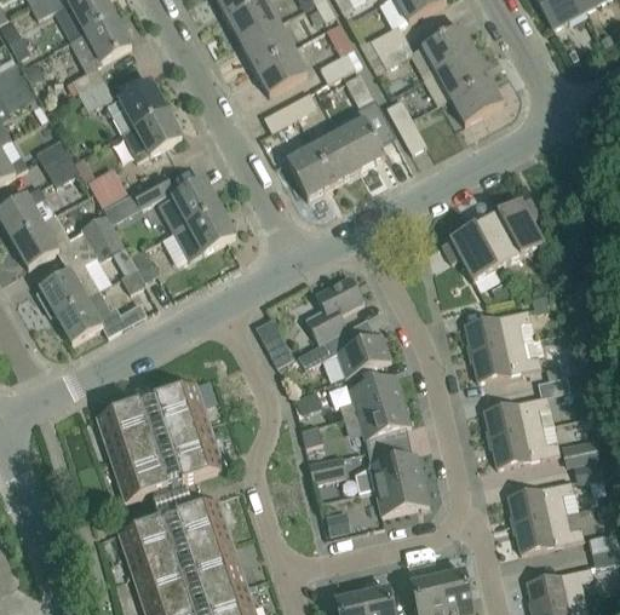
[(41,0),(30,6),(39,21),(55,12),(64,7),(59,0),(41,0)]
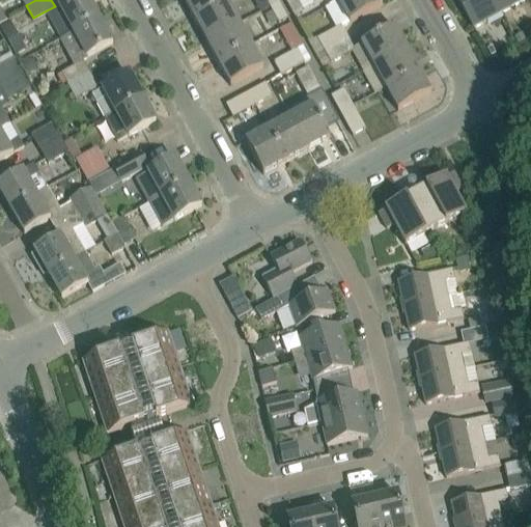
[(73,29),(89,20),(99,15),(89,0),(68,0),(60,5),(59,3),(55,6),(47,10),(61,36),(74,29),(73,29)]
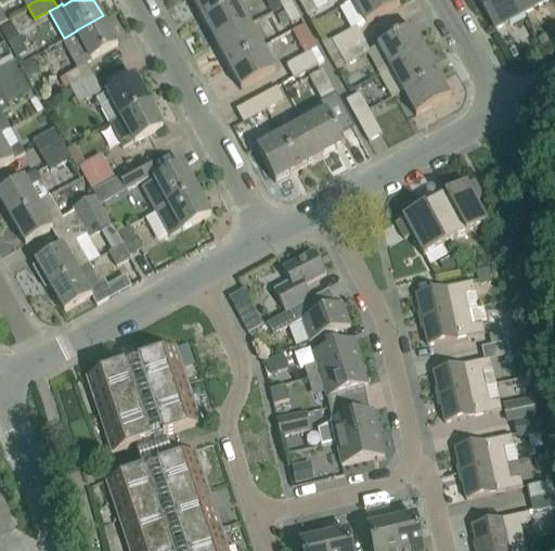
[(193,0),(203,16),(233,0),(193,0)]
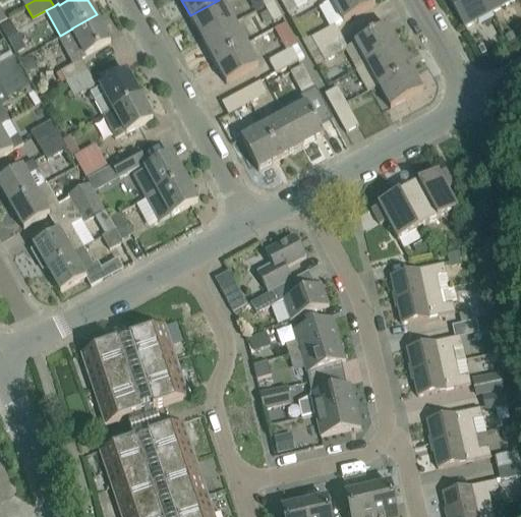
[(190,15),(203,37),(234,19),(224,0),(219,0),(190,15)]
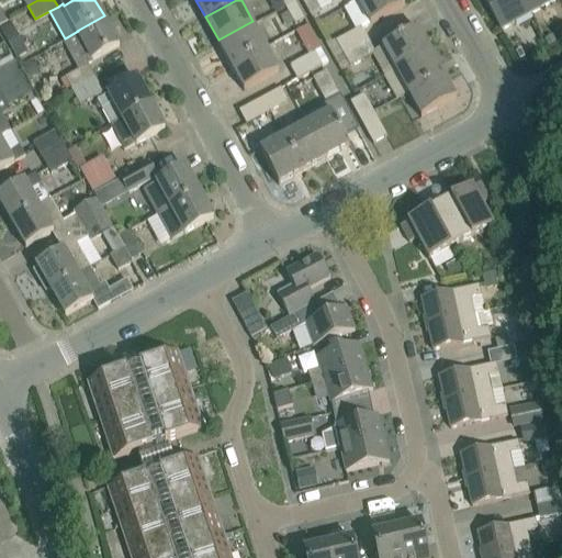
[(295,21),(304,15),(296,0),(291,0),(285,3),(295,21)]
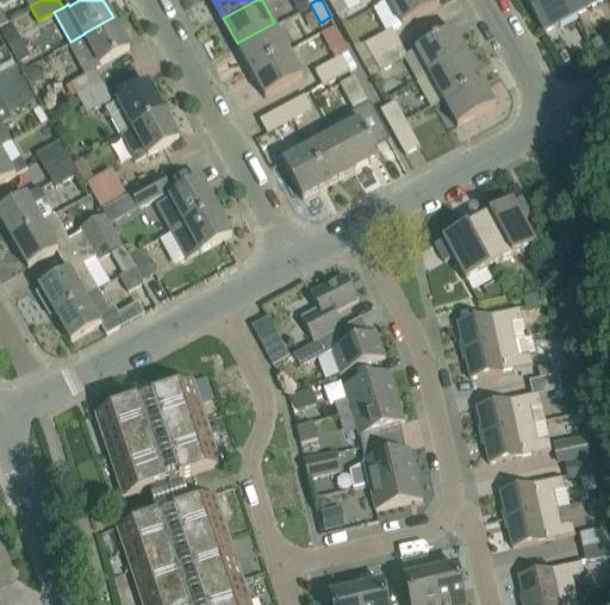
[(349,10),(343,0),(331,0),(338,16),(349,10)]
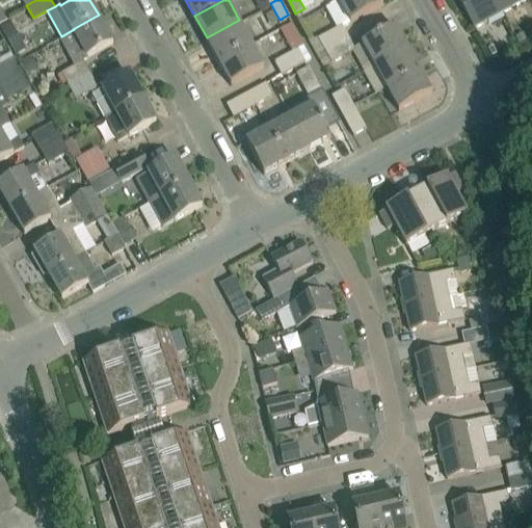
[(339,0),(350,20),(383,2),(382,0),(339,0)]
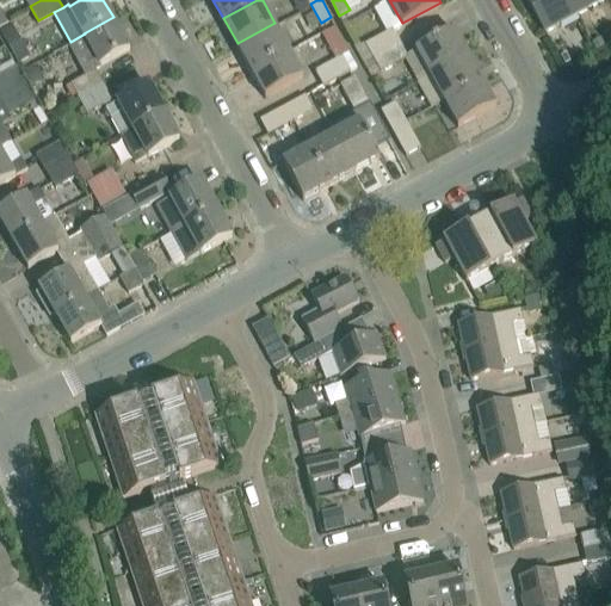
[(529,0),(545,29),(576,11),(571,0),(529,0)]
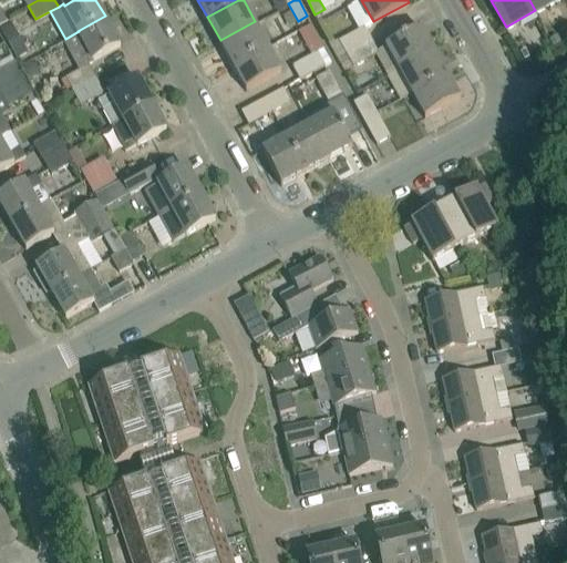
[(529,0),(535,10),(554,0),(529,0)]
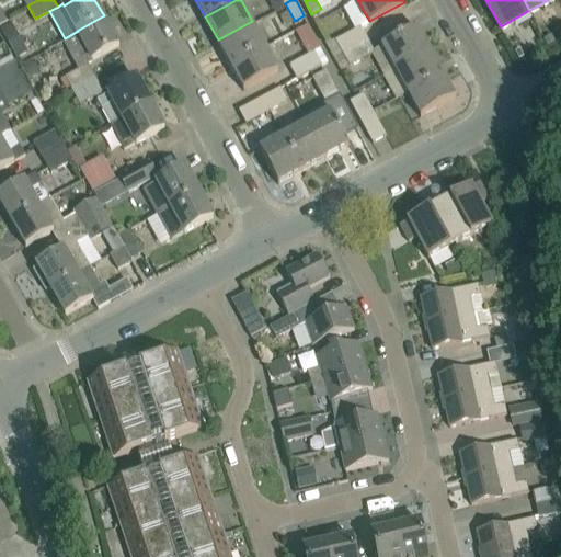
[(64,38),(71,53),(84,45),(92,57),(118,43),(104,15),(94,21),(77,31),(78,31),(65,38),(64,38)]
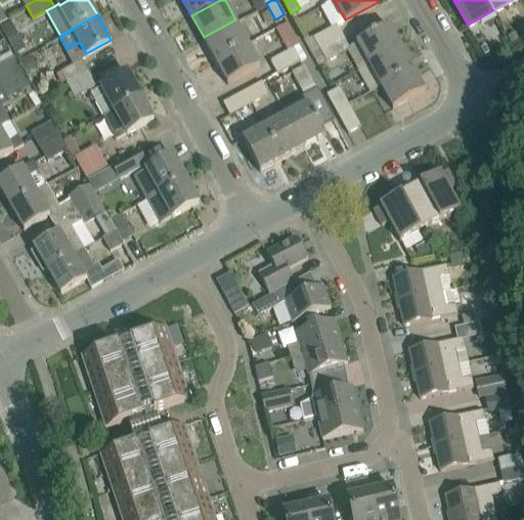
[(215,58),(248,41),(235,19),(204,37),(215,58)]
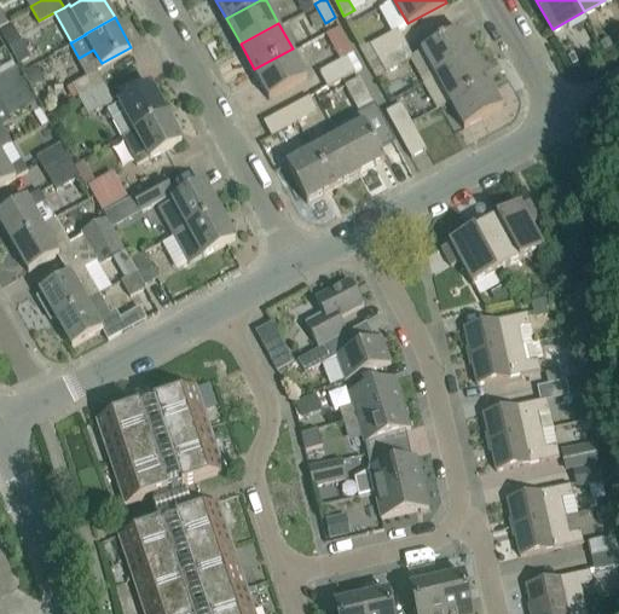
[(370,40),(369,40),(360,45),(368,59),(405,40),(398,25),(370,40)]
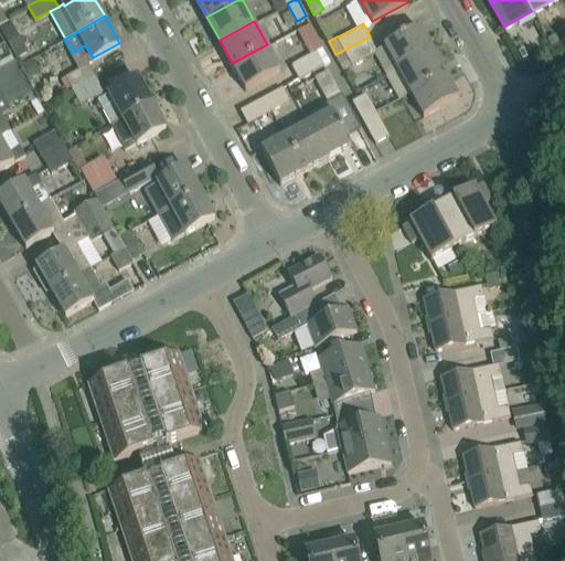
[(397,67),(423,54),(433,49),(419,24),(384,44),(397,67)]
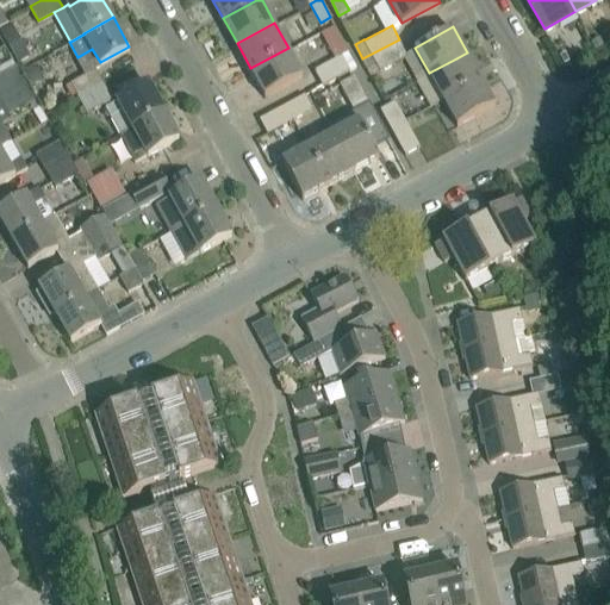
[(597,32),(590,37),(595,45),(602,41),(597,32)]
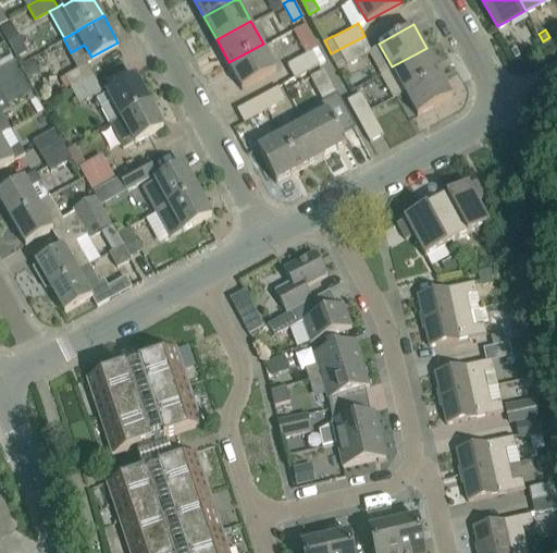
[(26,48),(19,34),(9,40),(16,53),(26,48)]
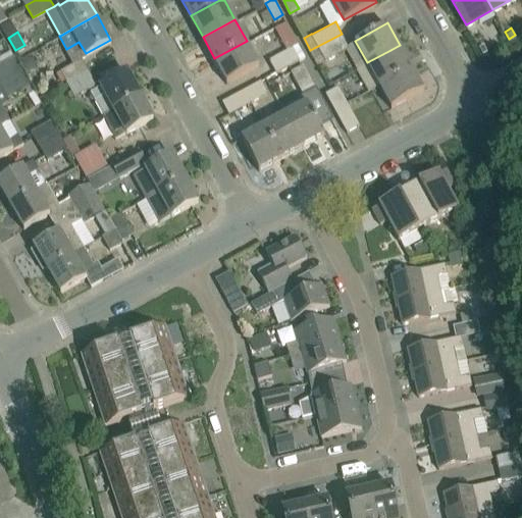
[(342,34),(310,50),(316,63),(349,46),(342,34)]
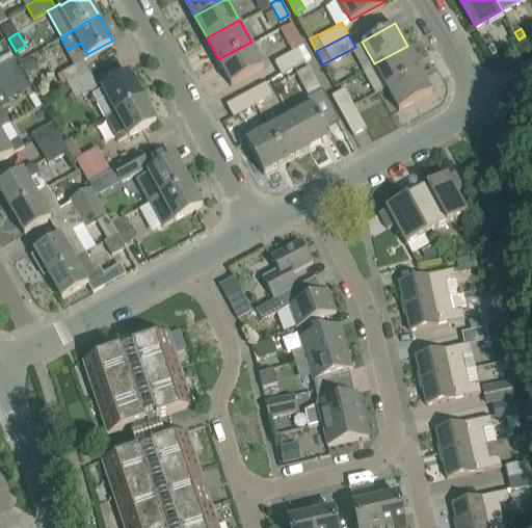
[(231,82),(240,77),(263,64),(251,42),(218,59),(231,82)]
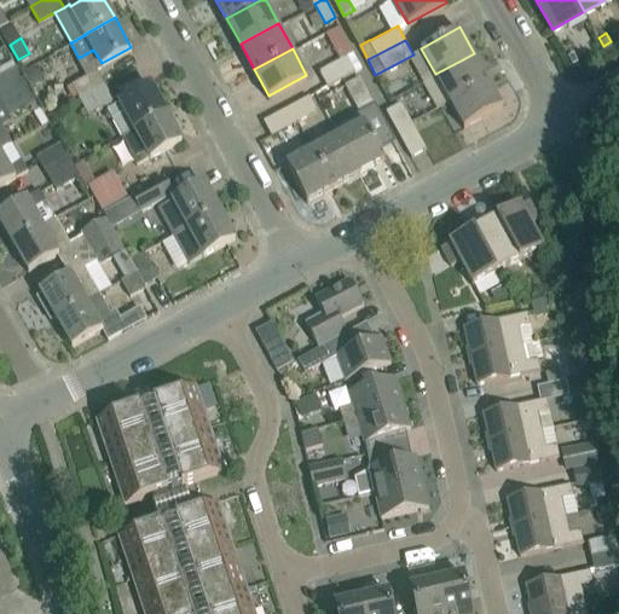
[(574,48),(567,52),(573,62),(579,58),(574,48)]
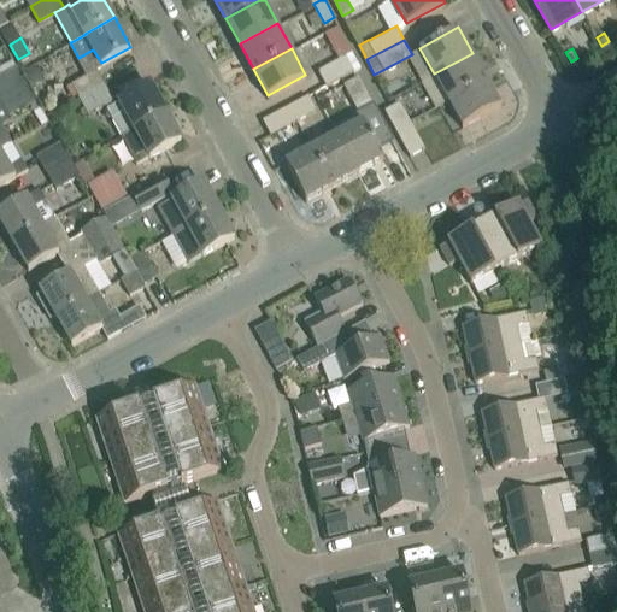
[(318,69),(325,82),(359,64),(352,51),(340,57),(318,69)]
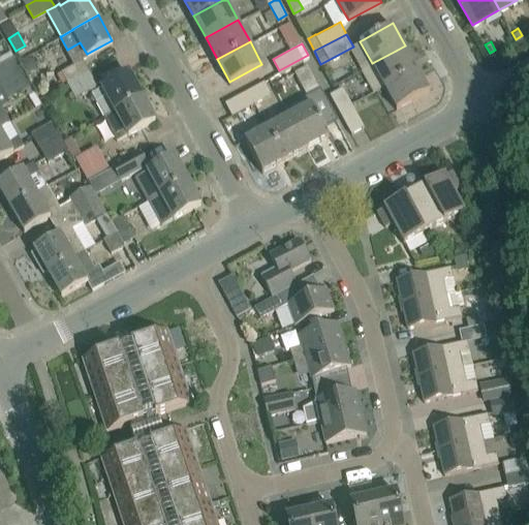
[(405,45),(396,51),(372,63),(384,85),(416,67),(405,45)]
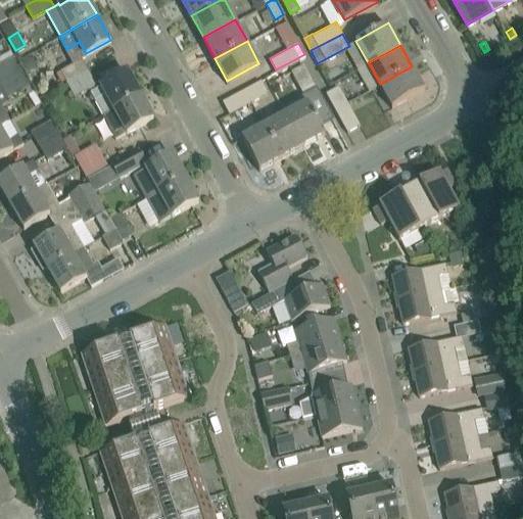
[(0,80),(21,67),(14,54),(0,62),(0,80)]
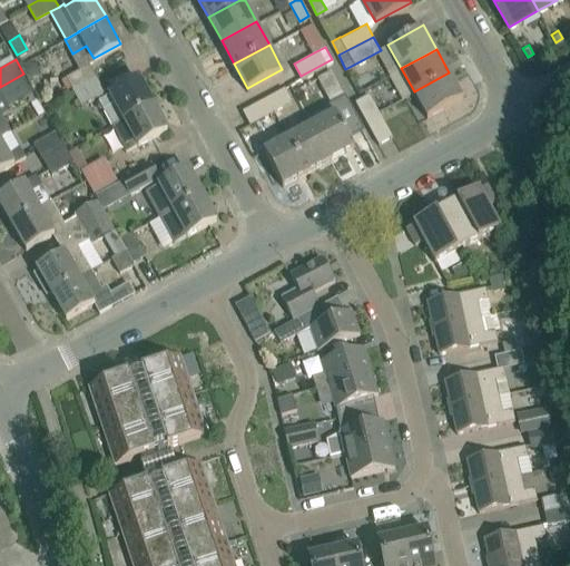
[(40,74),(39,61),(23,62),(25,75),(40,74)]
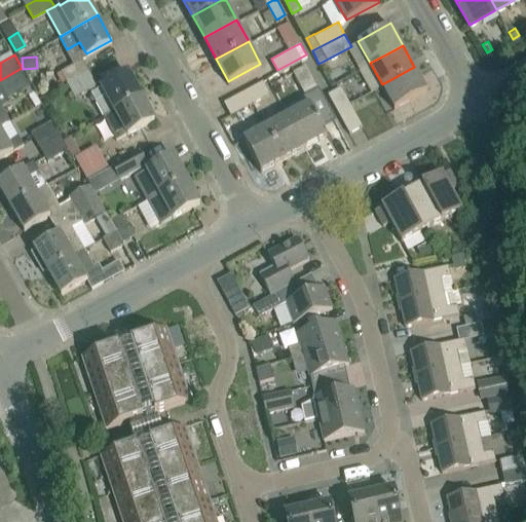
[(61,70),(67,80),(88,68),(82,58),(74,63),(61,70)]
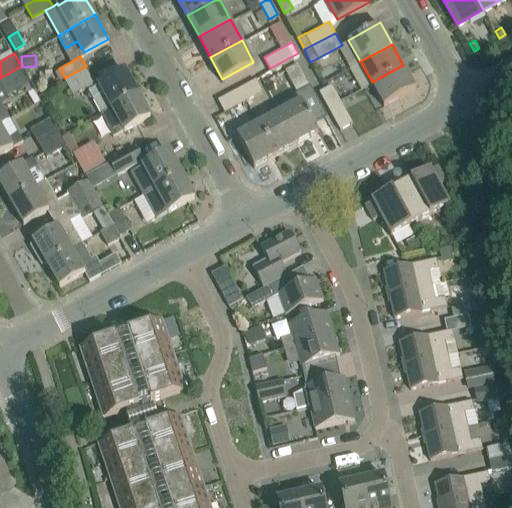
[(297,91),(310,84),(298,62),(285,68),(297,91)]
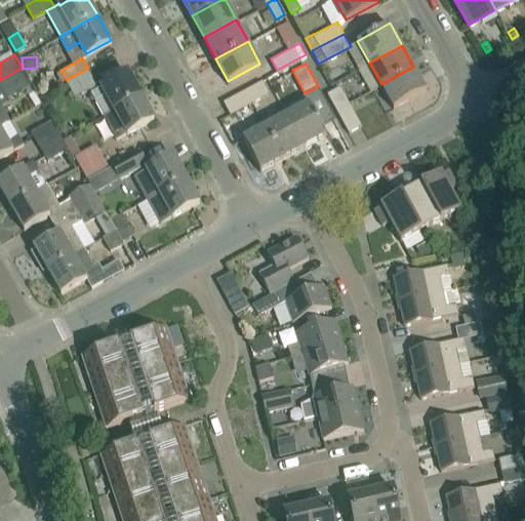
[(413,67),(381,84),(394,107),(426,88),(413,67)]
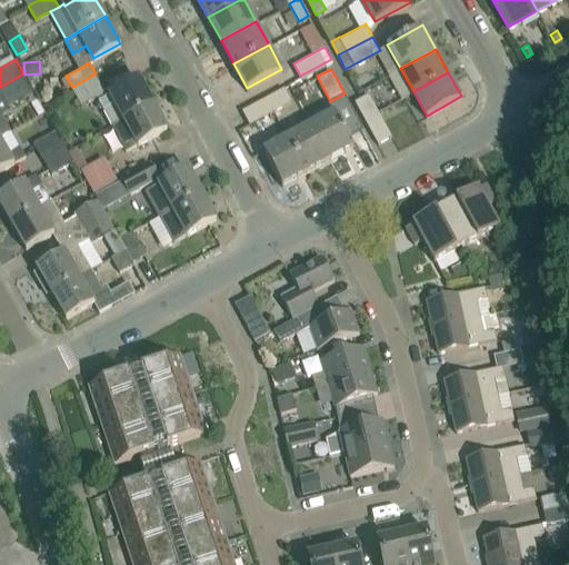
[(45,109),(23,73),(0,87),(10,105),(28,93),(39,112),(45,109)]
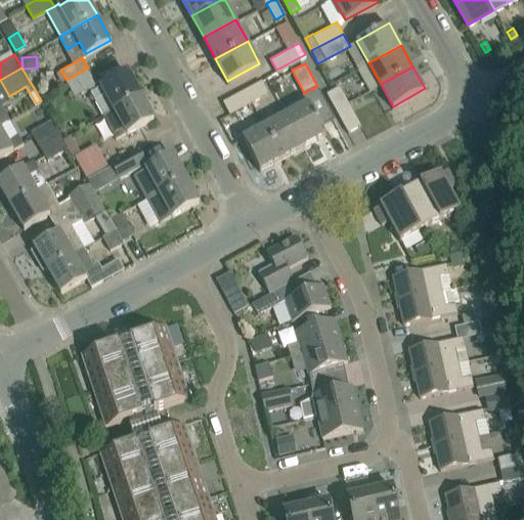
[(96,83),(88,68),(67,80),(75,95),(96,83)]
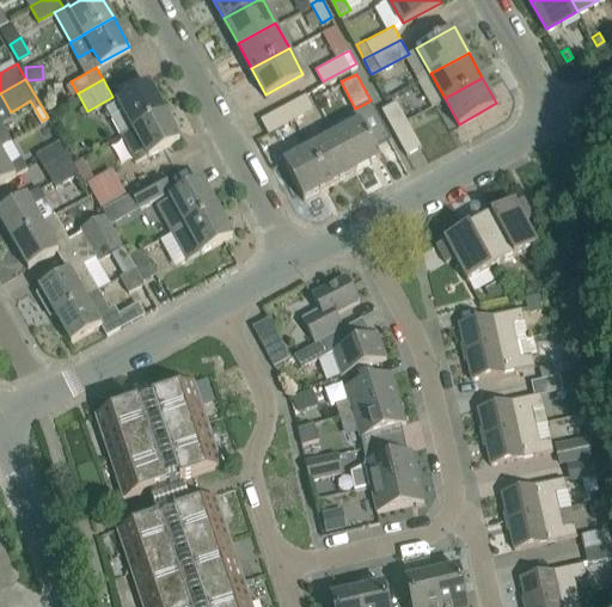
[(148,81),(106,104),(121,132),(164,109),(148,81)]
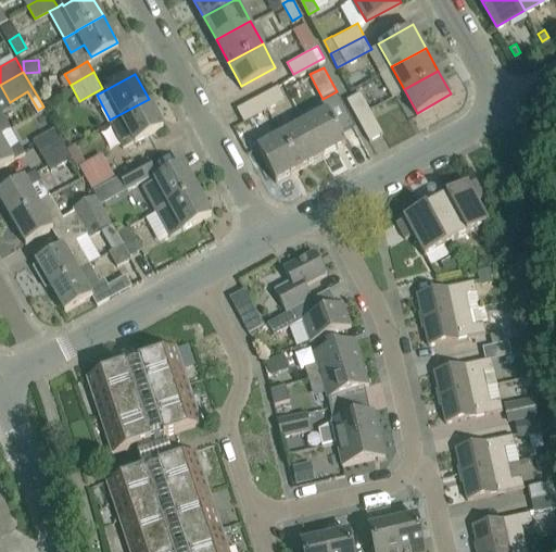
[(278,84),(257,96),(264,109),(285,98),(278,84)]
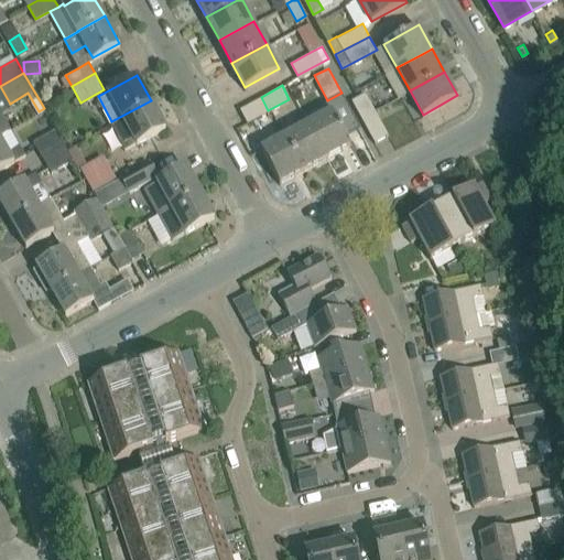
[(362,120),(377,112),(365,92),(351,99),(362,120)]
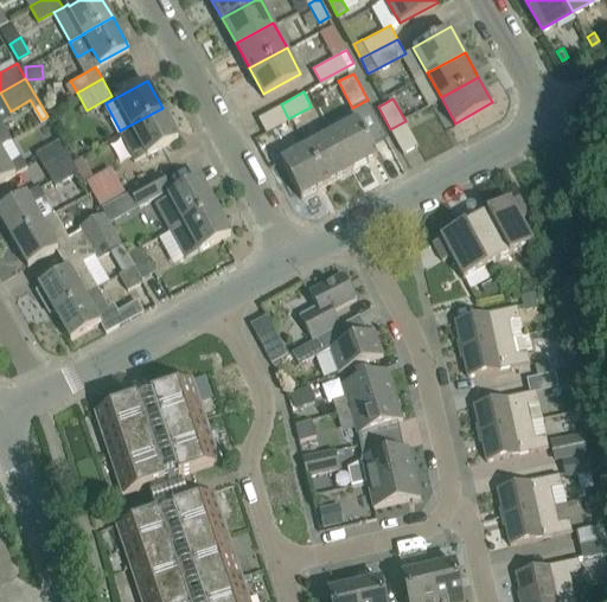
[(266,130),(287,120),(288,119),(281,104),(259,116),(266,130)]
